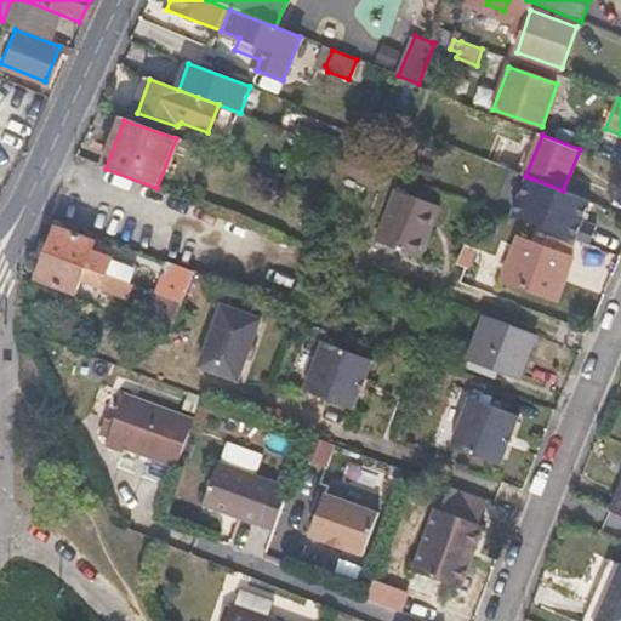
[(563,191),(531,178),(517,217),(591,245),(597,227),(584,222),(591,201),(563,191)]
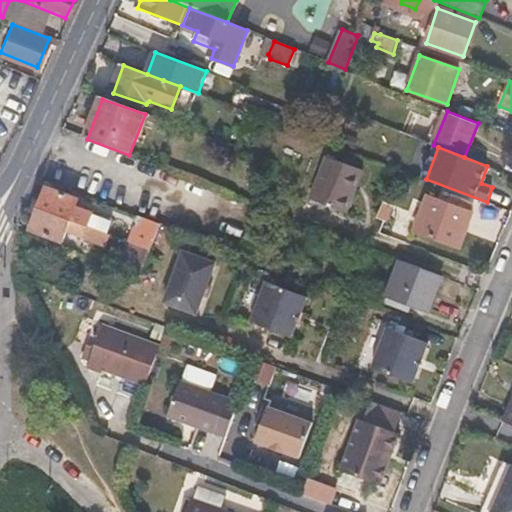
[(309,199),(340,212),(347,214),(355,196),(364,170),(328,156),(309,199)]
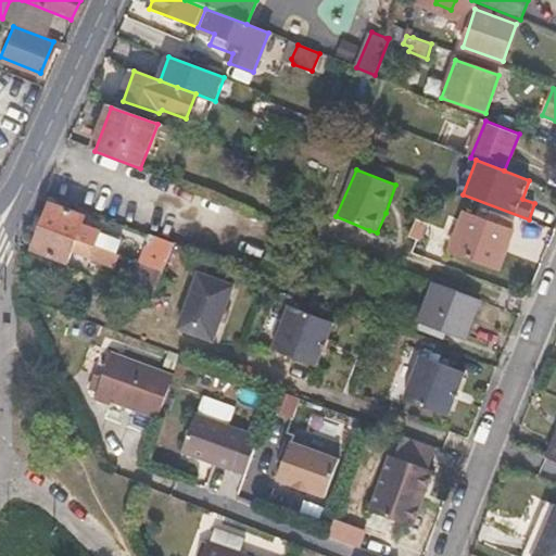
[(42,229),(97,249),(103,252),(104,245),(100,244),(103,234),(85,227),(88,220),(51,207),(42,229)]
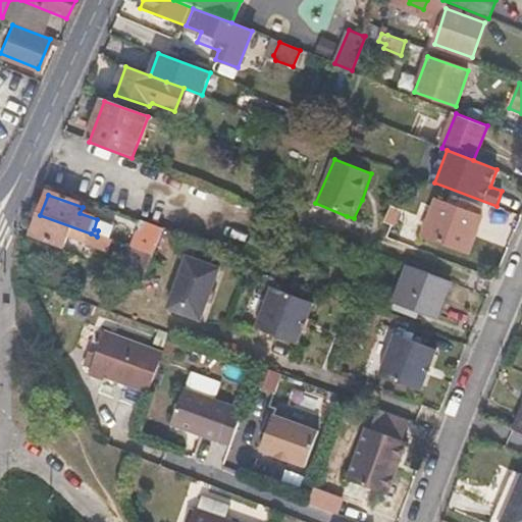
[(469,252),(482,215),(439,199),(425,233),(469,252)]
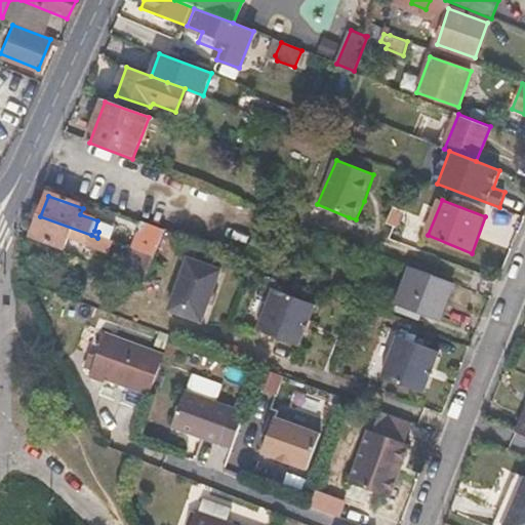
[(87,247),(91,235),(40,216),(32,237),(65,249),(68,241),(87,247)]
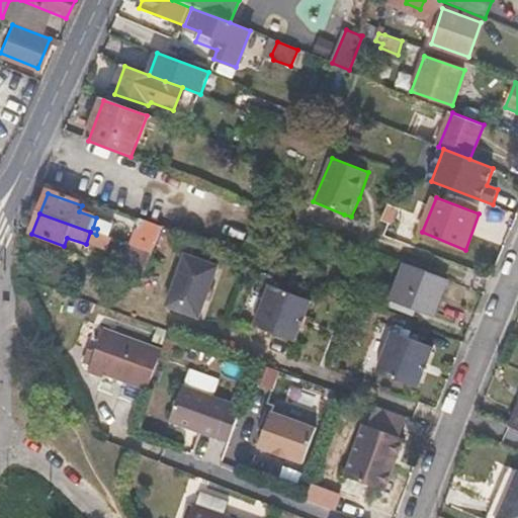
[(152,255),(164,230),(156,227),(145,253),(152,255)]
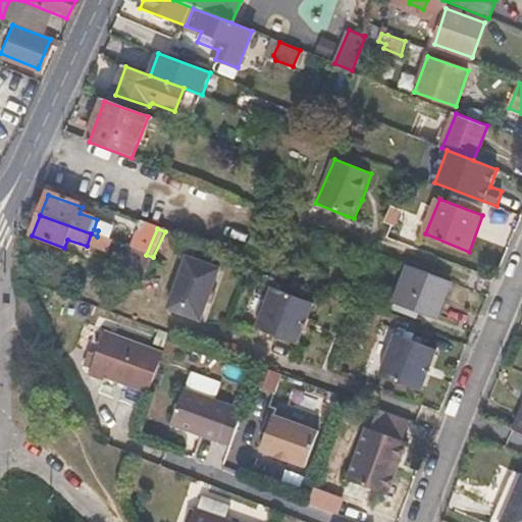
[(144,282),(153,257),(146,255),(138,252),(128,276),(144,282)]
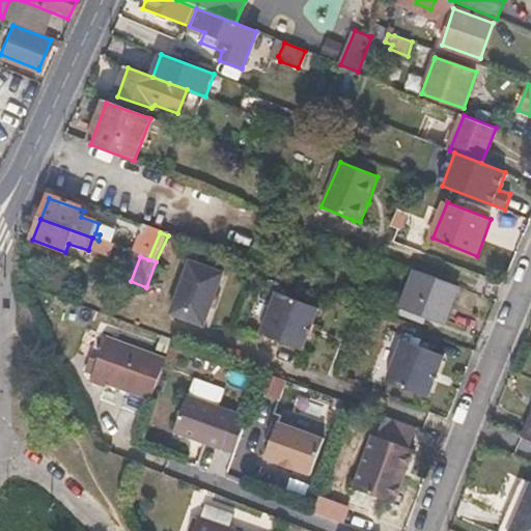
[(204,327),(223,274),(191,262),(171,315),(204,327)]
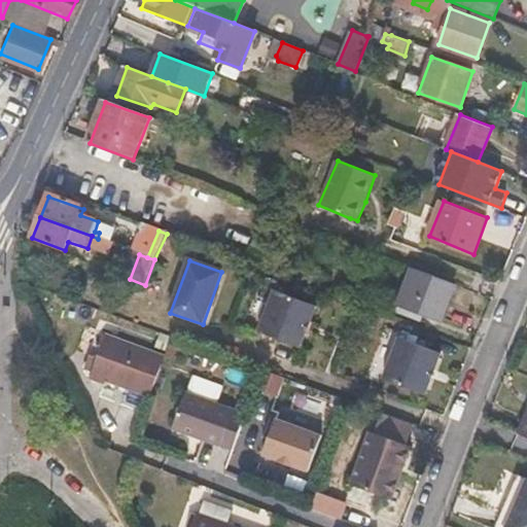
[(444,323),(457,285),(415,270),(397,313),(421,322),(423,316),(444,323)]
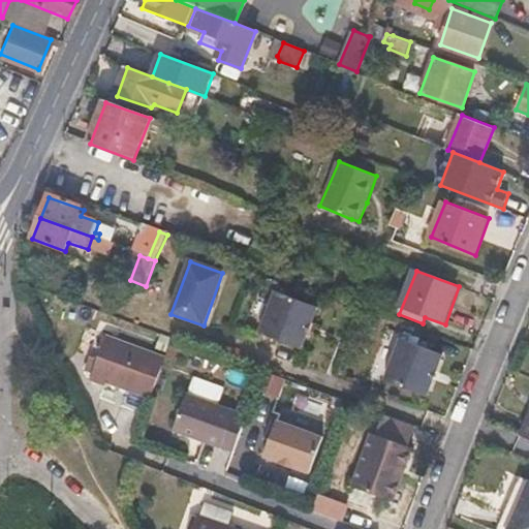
[(300,348),(315,308),(274,291),(258,333),(300,348)]
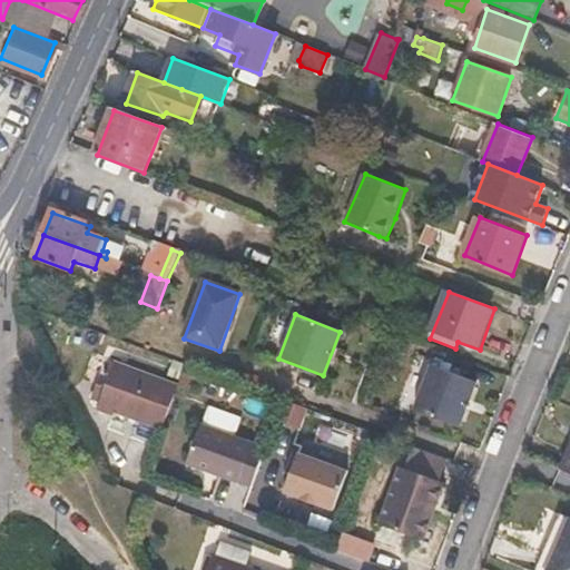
[(161,430),(178,385),(114,361),(104,387),(95,384),(89,399),(98,402),(96,410),(111,416),(114,411),(161,430)]
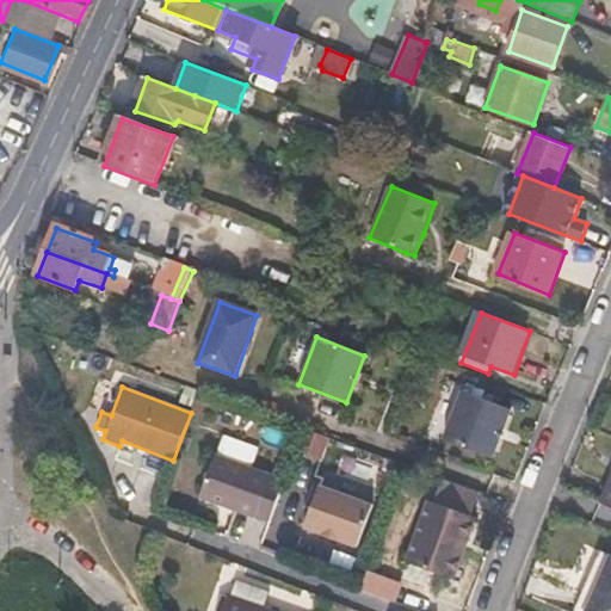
[(492,460),(510,411),(461,393),(443,440),(492,460)]
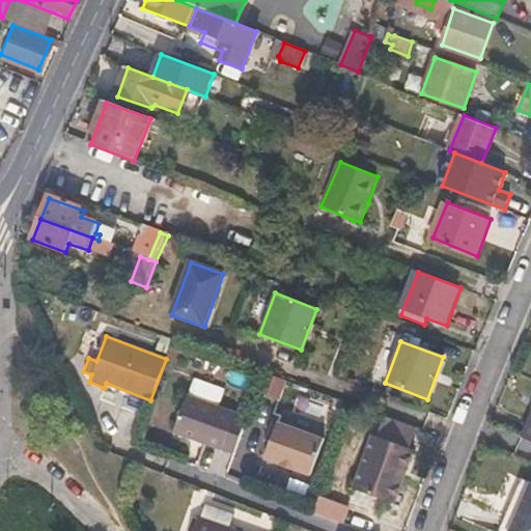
[(248,420),(218,409),(224,390),(193,379),(172,432),(234,455),(248,420)]
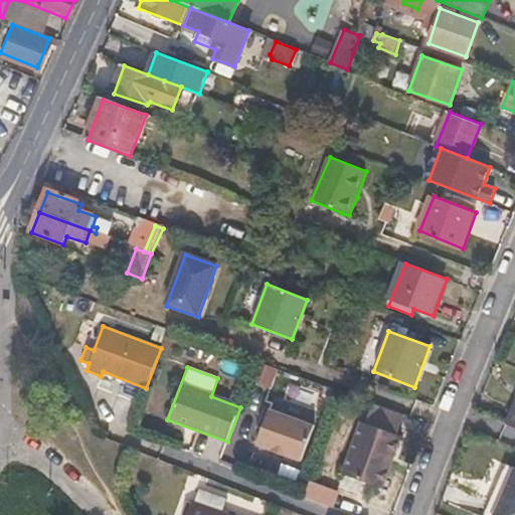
[(383,490),(402,437),(398,436),(405,416),(372,404),(366,423),(360,421),(342,474),(383,490)]
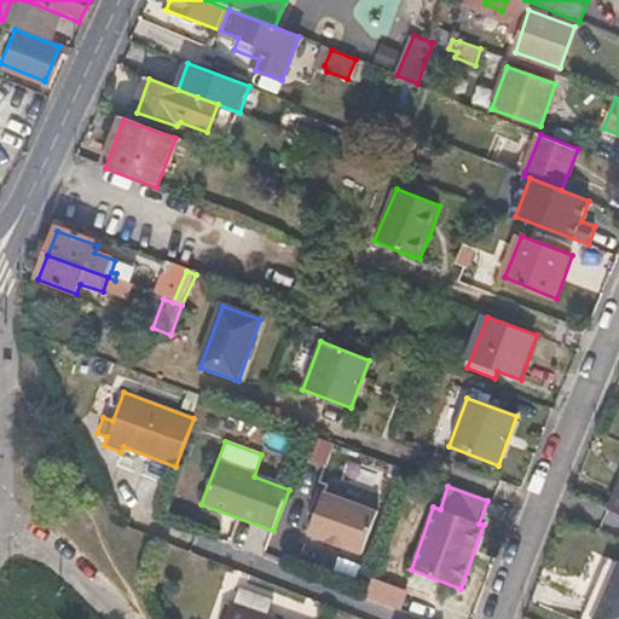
[(365,556),(381,513),(327,492),(310,537),(365,556)]
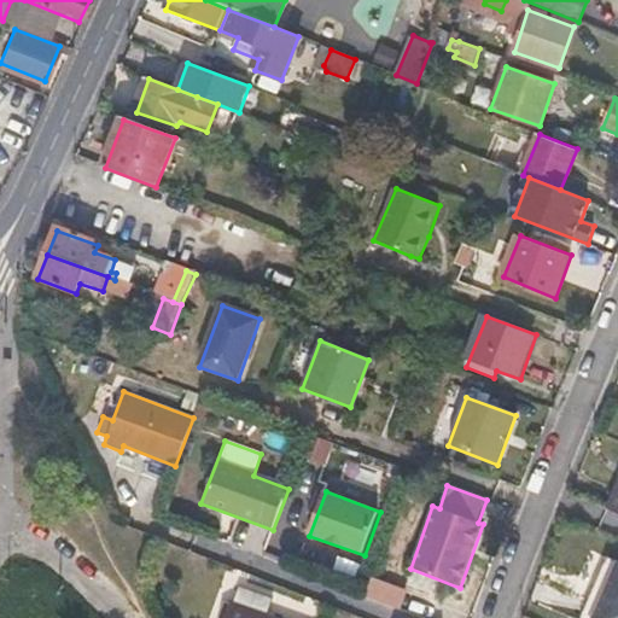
[(578,617),(617,617),(617,561),(606,557),(578,617)]
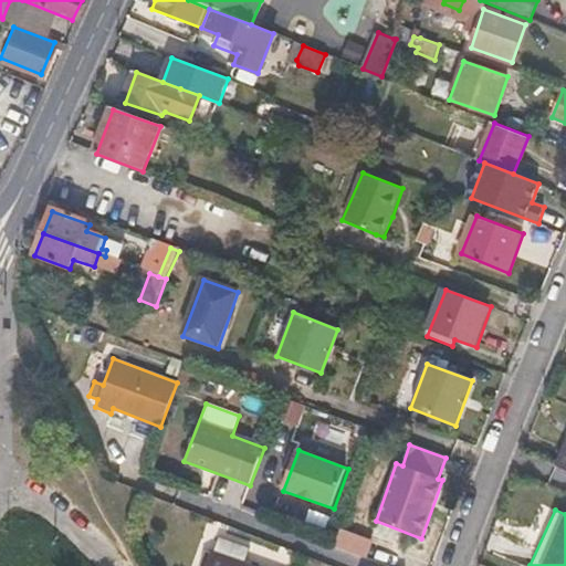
[(249,565),(243,564),(249,549),(217,537),(211,552),(209,552),(203,565),(249,565)]
